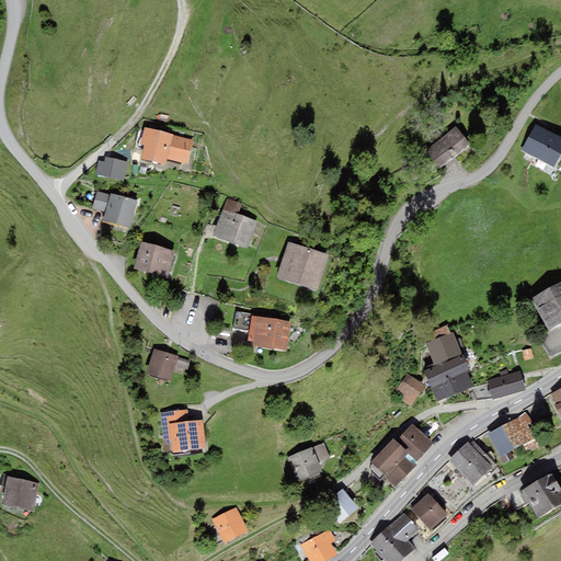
[(560,136),(536,124),(522,151),(554,168),(560,153),(560,136)]
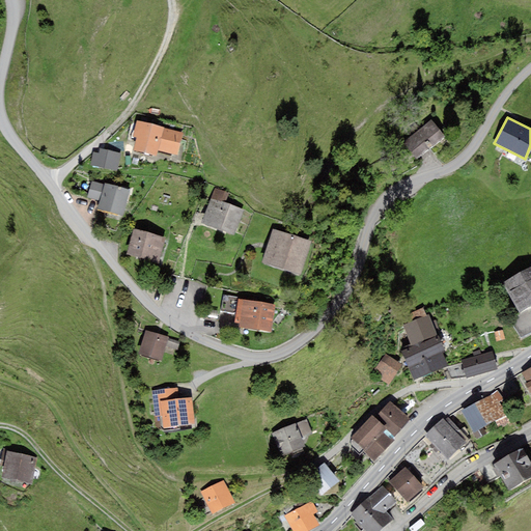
[(417,159),(445,137),(431,119),(402,142),(417,159)]
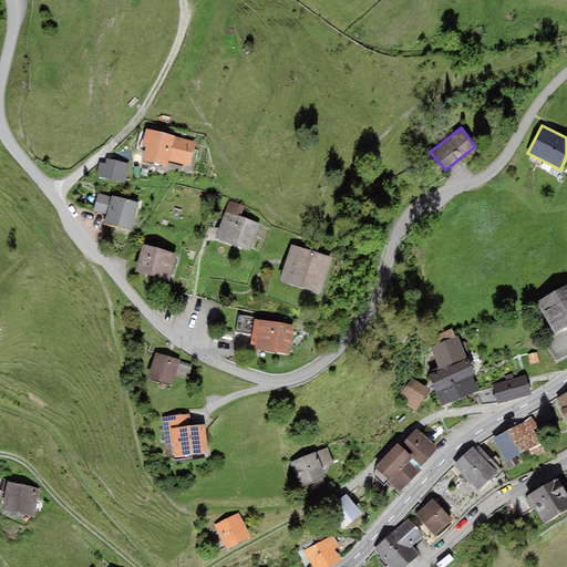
[(175,137),(175,136),(146,129),(141,145),(146,147),(143,161),(167,167),(168,161),(175,137)]
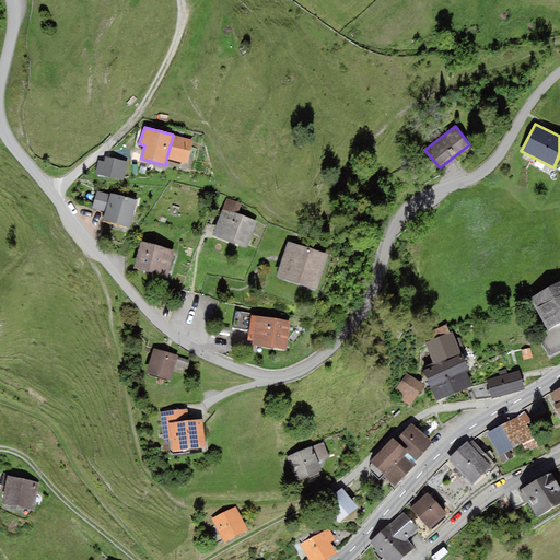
[(193,141),(173,136),(166,159),(186,164),(193,141)]
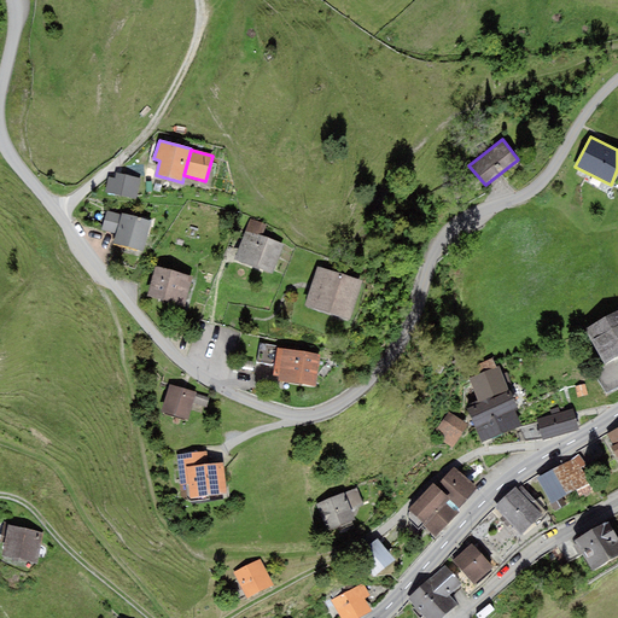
[(105,194),(136,199),(139,178),(115,174),(115,179),(108,178),(105,194)]
